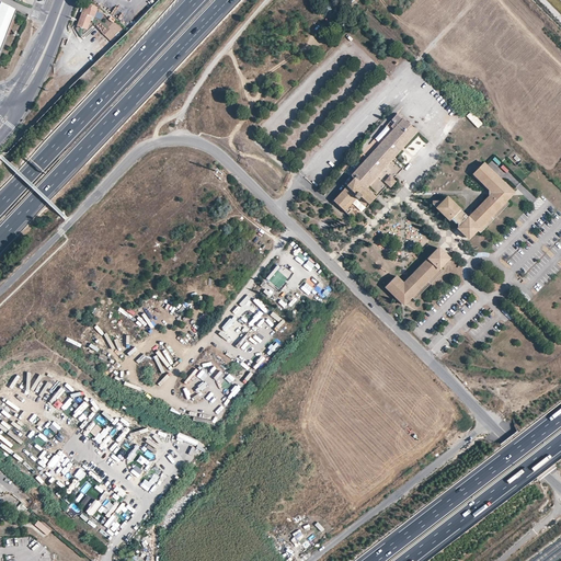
[(0,50),(16,10),(1,2),(0,4),(0,50)]
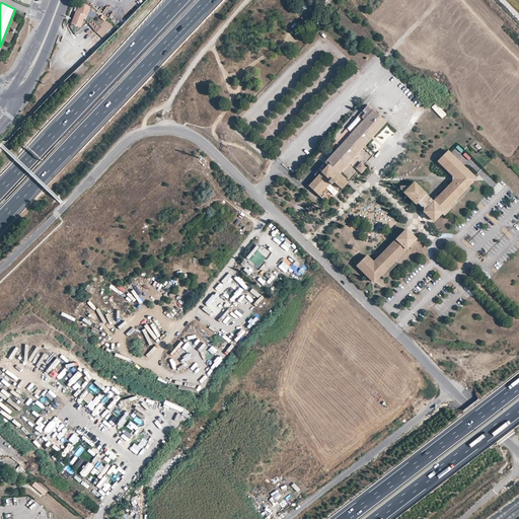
[(78,11),(76,10),(71,22),(80,25),(83,18),(85,14),(87,15),(89,9),(90,5),(81,2),(79,6),(80,6),(78,11)]
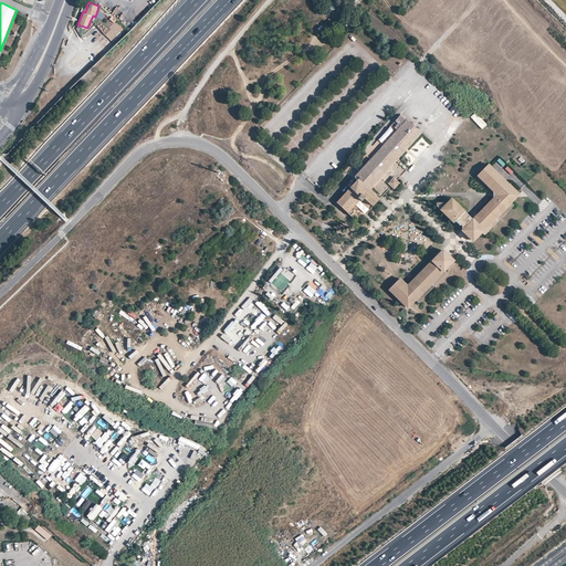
[(475,113),(471,117),(483,129),(488,125),(475,113)]
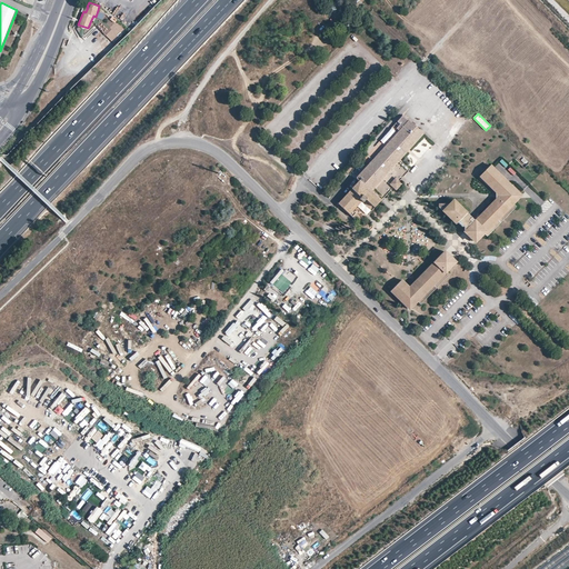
[(375,207),(393,187),(399,181),(410,170),(399,160),(423,133),(402,115),(397,121),(400,125),(397,128),(399,130),(372,160),(367,155),(362,159),(369,165),(357,177),(359,180),(338,203),(352,216),(355,212),(353,210),(351,209),(359,200),(361,201),(362,202),(366,199),(372,206),(375,207)]
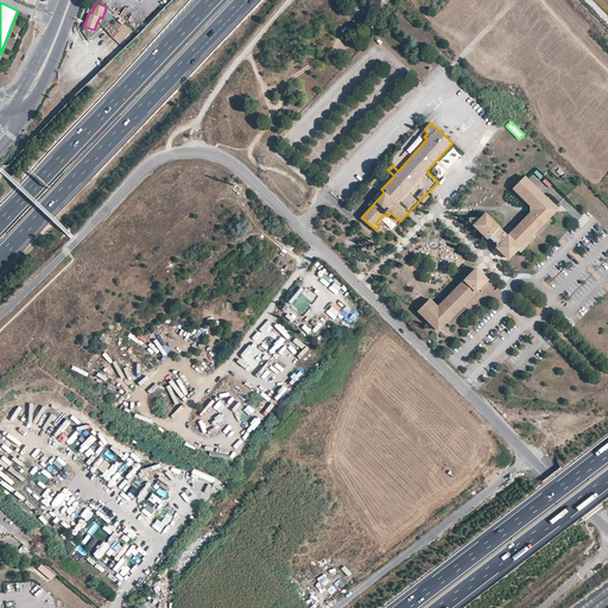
[(507,259),(518,249),(549,217),(555,210),(555,207),(525,177),(513,189),(530,206),(530,209),(530,214),(512,232),(508,232),(504,232),(489,217),(469,217),(468,221),(489,240),(492,238),(494,239),(494,241),(494,242),(495,242),(496,242),(496,248),(507,259)]
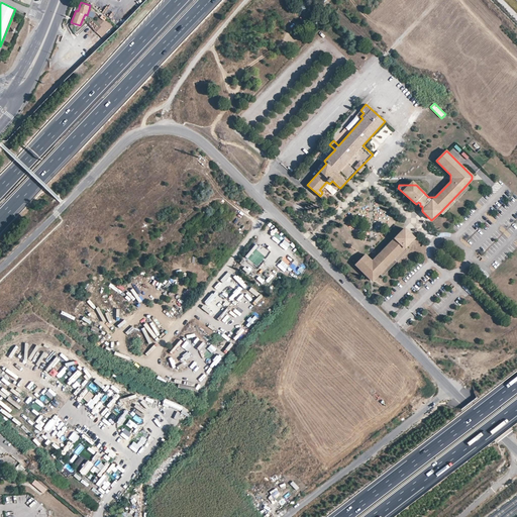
[(332,181),(329,184),(330,184),(335,189),(338,187),(332,181)]
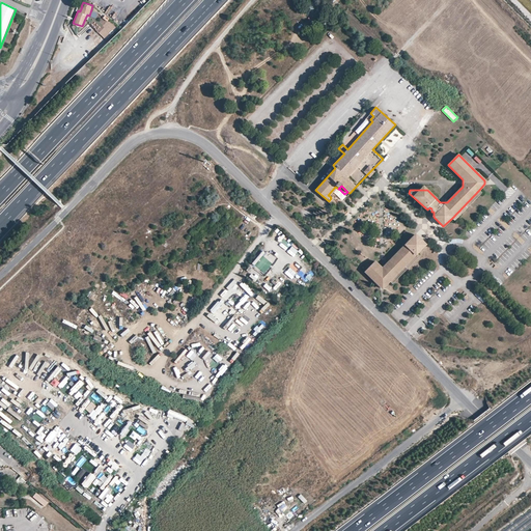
[(330,196),(337,188),(335,187),(328,195),(330,196)]
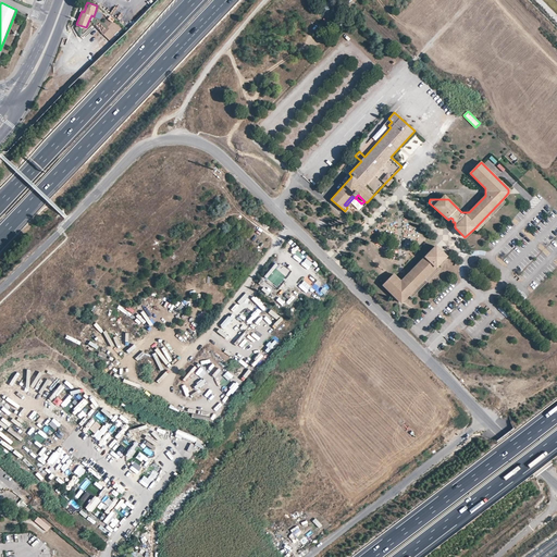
[(503,199),(474,229),(477,231),(506,202),(503,199)]
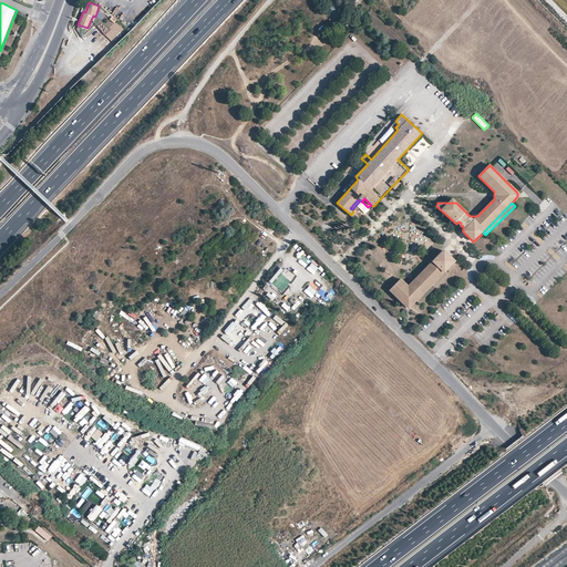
[(425,290),(445,270),(454,261),(443,250),(414,279),(418,281),(425,290)]
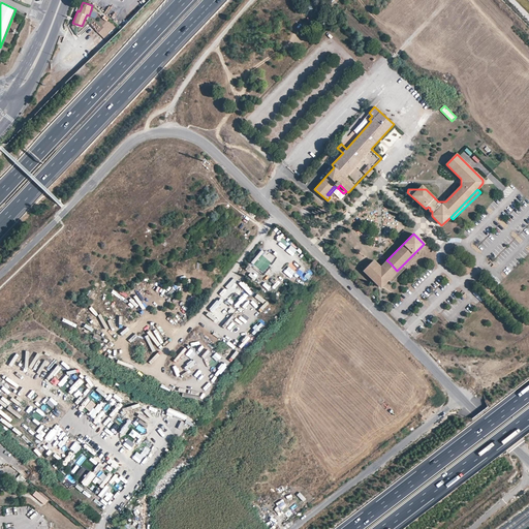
[(415,252),(397,271),(400,273),(418,255),(415,252)]
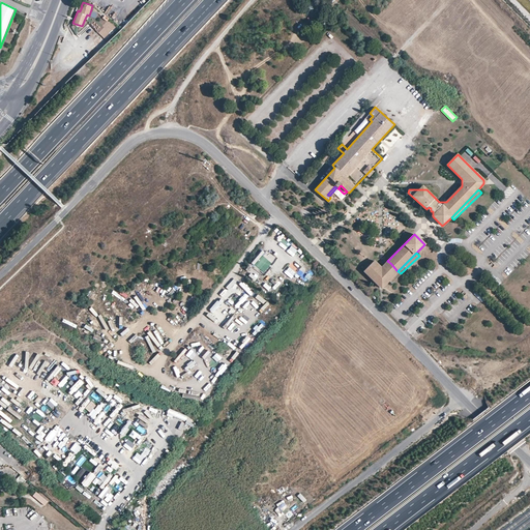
[(374,260),(373,261),(390,278),(398,271),(390,263),(387,261),(384,265),(382,264),(379,264),(374,260)]
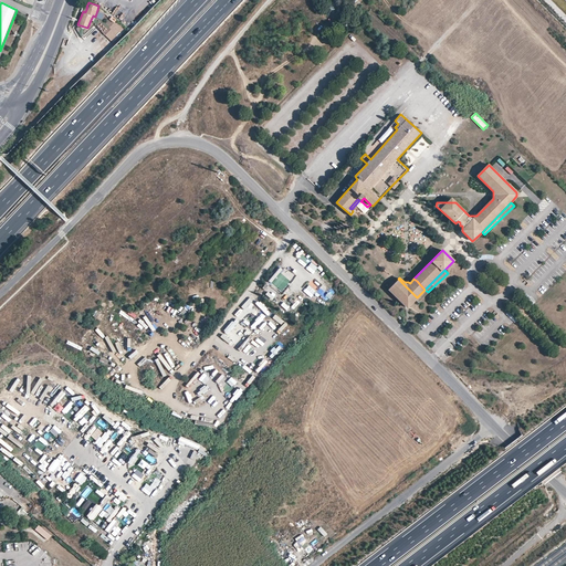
[(320,293),(306,279),(302,284),(315,297),(320,293)]
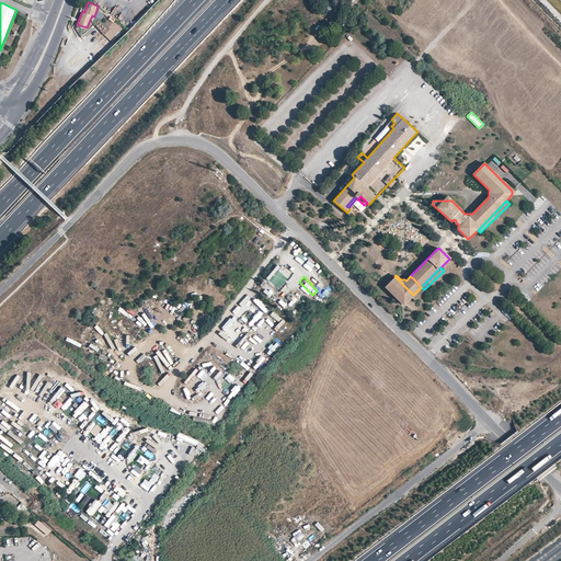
[(413,295),(395,276),(386,286),(401,302),(405,302),(412,297),(413,295)]
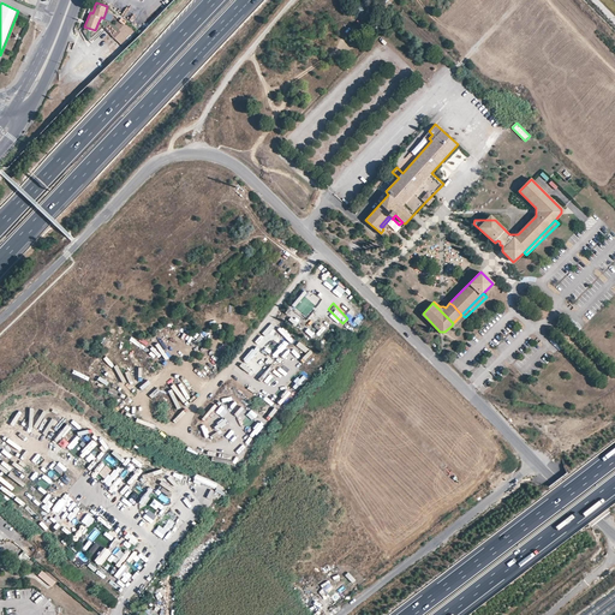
[(321,305),(314,312),(320,318),(327,312),(321,305)]
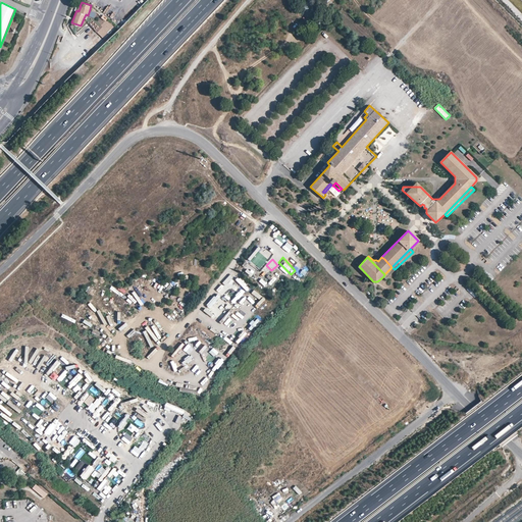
[(395,269),(392,267),(384,274),(387,277),(395,269)]
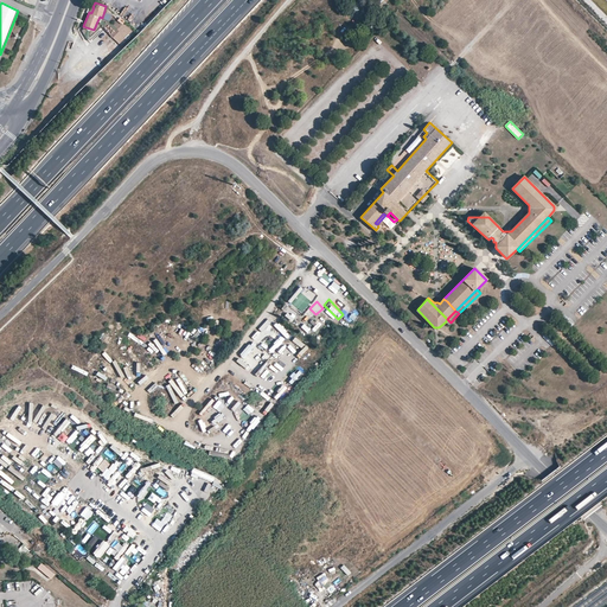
[(287,314),(285,318),(296,324),(298,321),(287,314)]
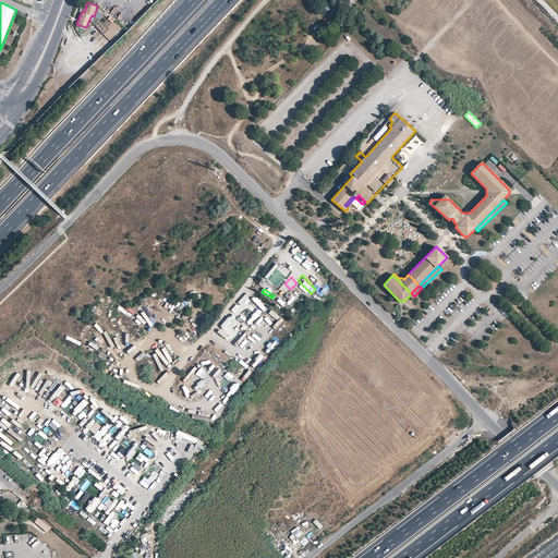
[(289,293),(278,303),(284,310),(294,300),(289,293)]
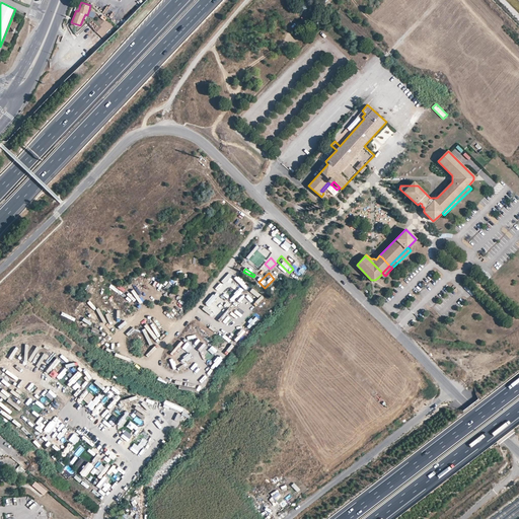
[(296,279),(301,283),(306,278),(302,274),(296,279)]
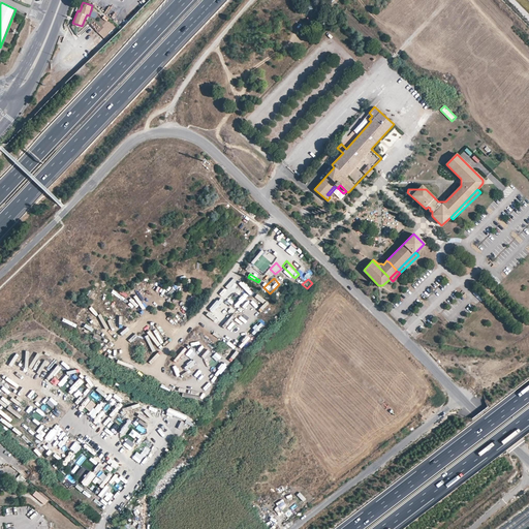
[(249,296),(253,293),(244,280),(240,283),(249,296)]
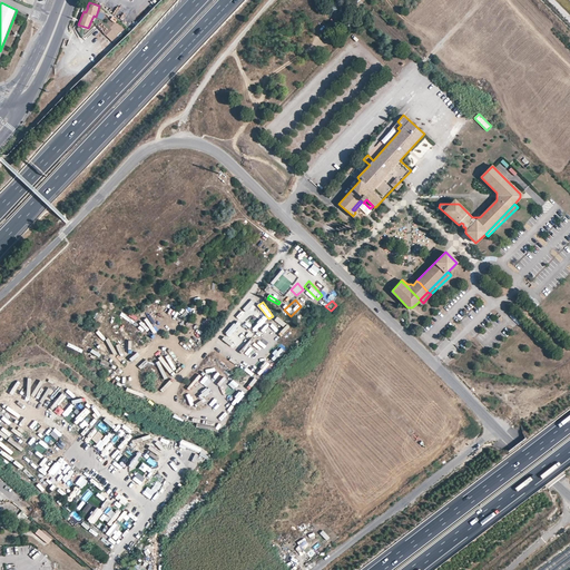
[(245,311),(228,331),(232,334),(249,314),(245,311)]
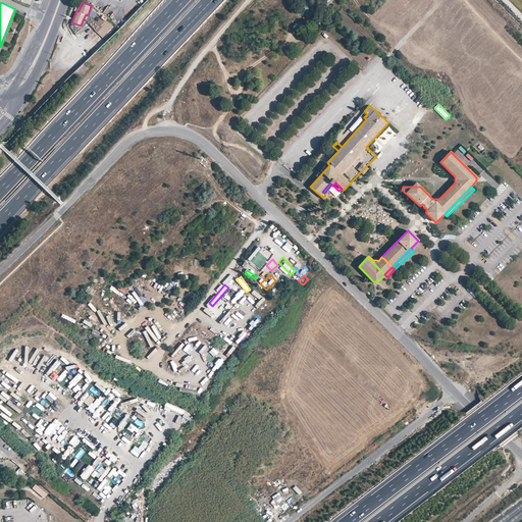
[(228,295),(232,298),(240,289),(236,285),(228,295)]
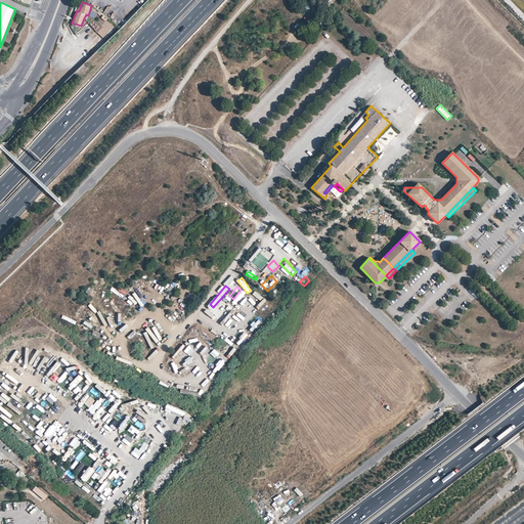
[(205,314),(213,321),(219,314),(211,308),(205,314)]
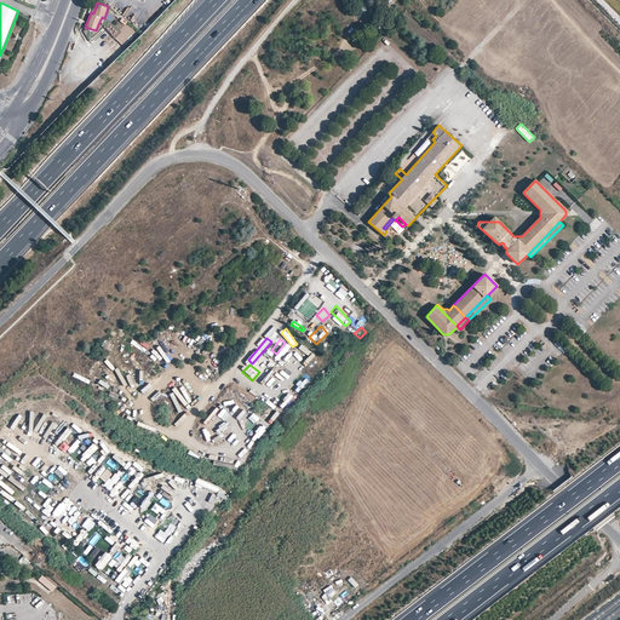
[(290,395),(279,406),(285,412),(297,401),(290,395)]
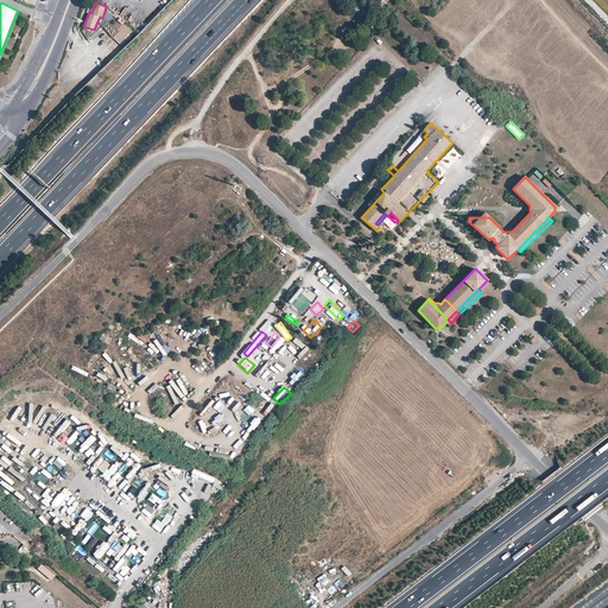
[(233,502),(238,507),(244,500),(239,495),(233,502)]
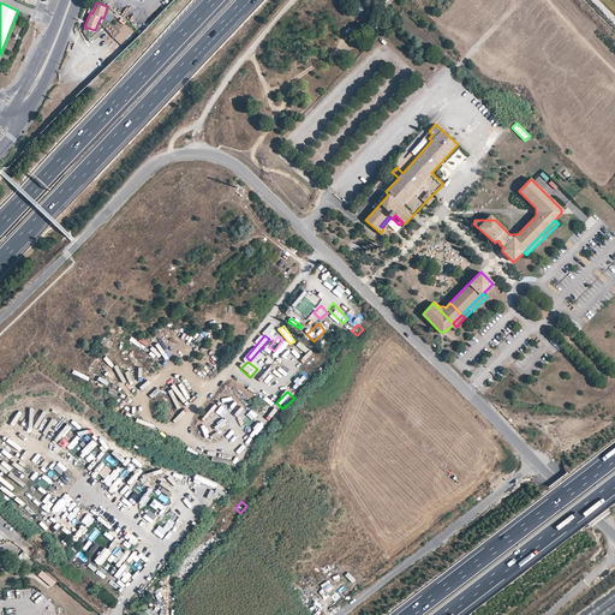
[(53,587),(57,581),(41,572),(37,577),(53,587)]
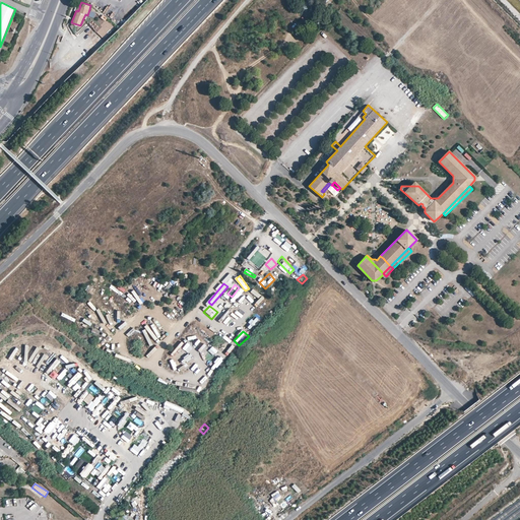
[(295,483),(291,486),(298,494),(301,491),(295,483)]
